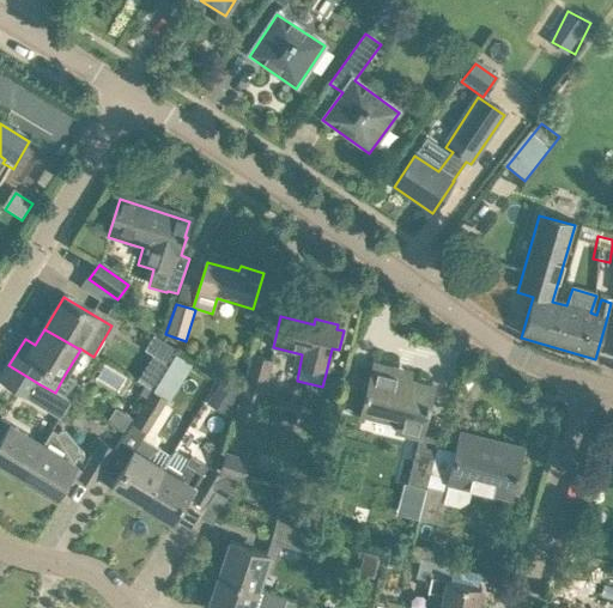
[(152,336),(143,352),(152,357),(168,366),(176,352),(162,344),(152,336)]
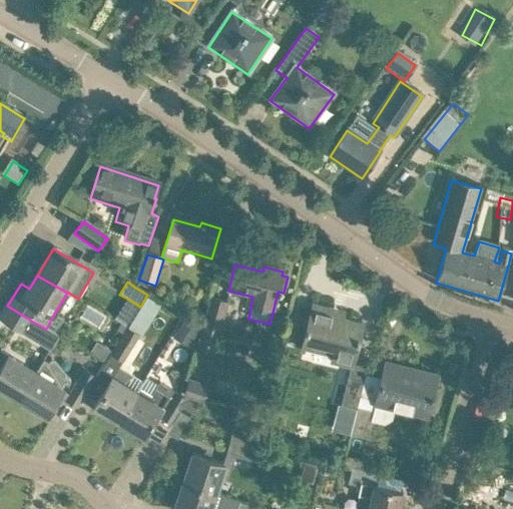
[(197,352),(211,356),(227,304),(212,300),(197,352)]
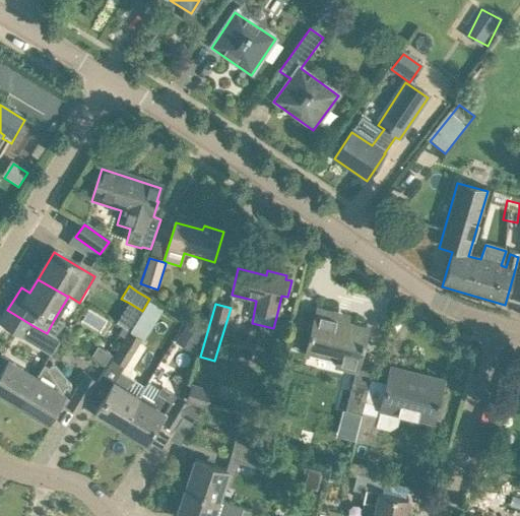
[(7,310),(0,321),(0,326),(24,341),(50,357),(59,341),(46,333),(34,326),(7,310)]
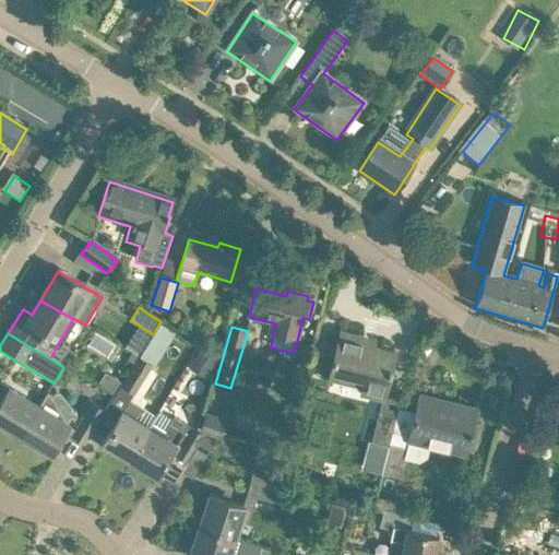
[(328,384),(361,392),(360,397),(383,402),(394,355),(360,346),(363,340),(340,334),(328,384)]
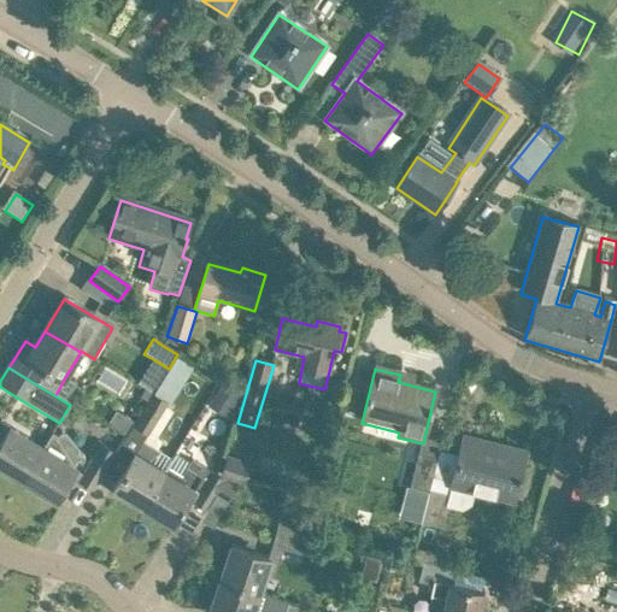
[(148,402),(134,428),(147,436),(168,404),(152,395),(146,390),(141,398),(148,402)]
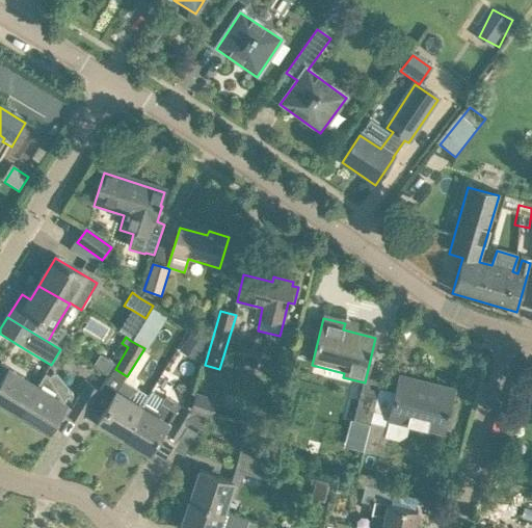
[(0,385),(0,403),(19,416),(36,388),(27,381),(9,371),(0,385)]
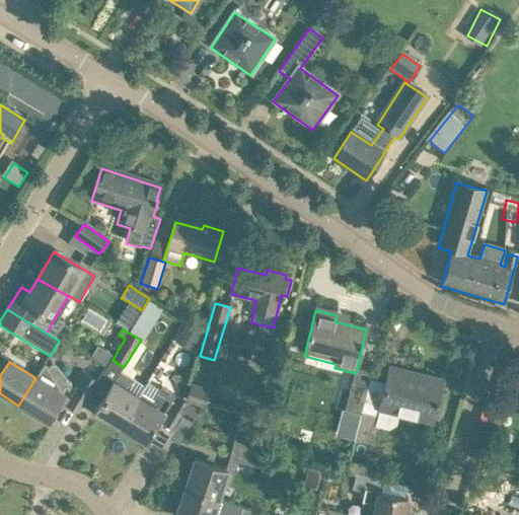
[(35,378),(18,406),(47,423),(63,395),(62,394),(65,388),(67,389),(69,390),(69,389),(70,389),(71,387),(70,385),(68,383),(65,382),(67,380),(55,365),(54,367),(52,365),(48,369),(44,366),(35,378)]
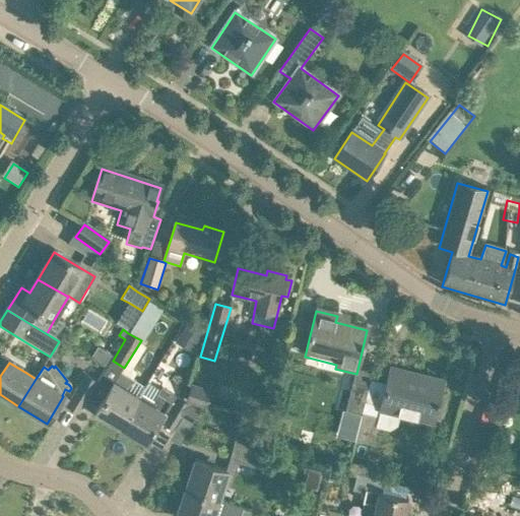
[(397,428),(400,416),(433,425),(443,383),(390,370),(379,411),(380,411),(378,418),(362,414),(361,416),(354,442),(374,447),(378,429),(389,432),(397,428)]
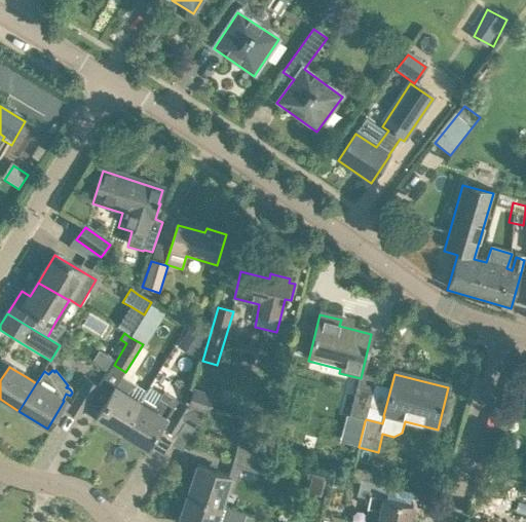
[(147,394),(120,378),(96,418),(122,435),(147,394)]
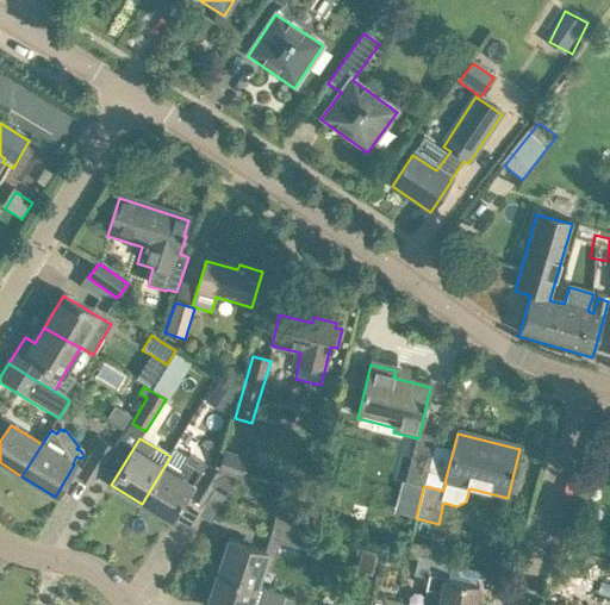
[(78,478),(93,486),(114,450),(99,442),(78,478)]
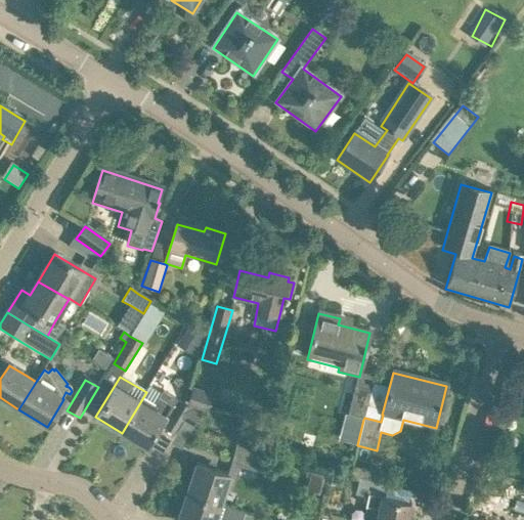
[(182,422),(189,409),(163,393),(162,395),(148,388),(146,392),(122,433),(146,447),(166,417),(170,419),(165,428),(175,434),(182,422)]
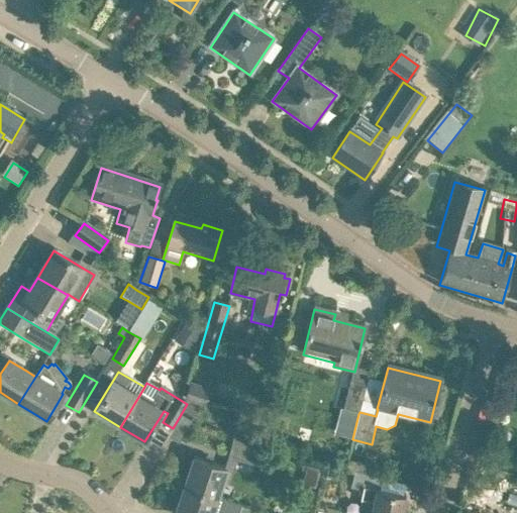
[(185,402),(208,408),(213,391),(190,384),(185,402)]
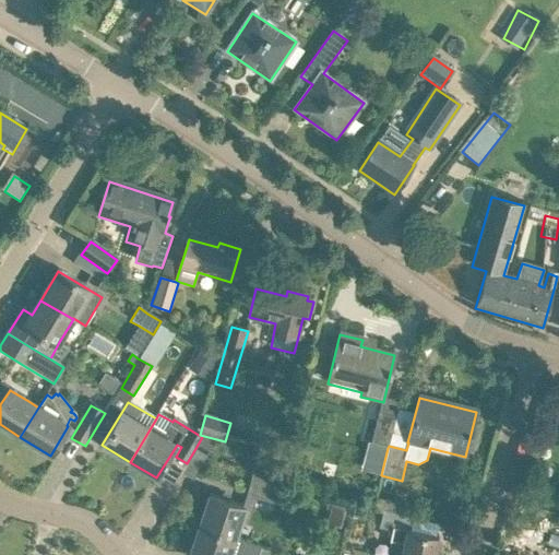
[(372,445),(388,448),(389,446),(391,436),(395,420),(380,415),(372,445)]
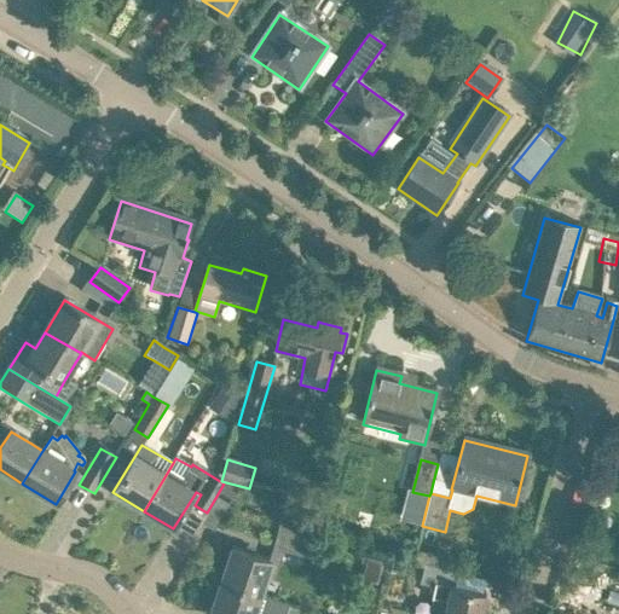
[(237,491),(224,484),(215,498),(229,505),(237,491)]
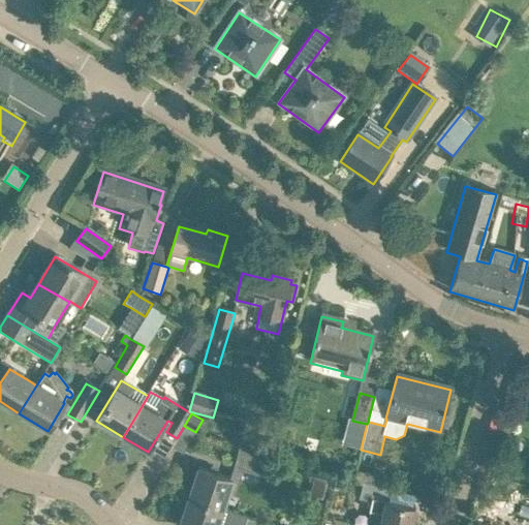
[(235,498),(242,472),(257,476),(267,445),(242,438),(230,481),(218,476),(198,469),(188,500),(222,512),(222,511),(227,496),(235,498)]
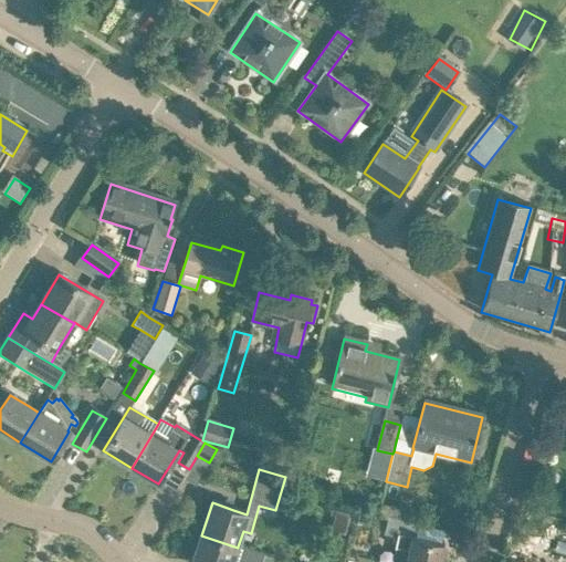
[(408,551),(405,561),(439,561),(443,544),(415,539),(417,526),(388,520),(384,536),(398,539),(396,549),(408,551)]
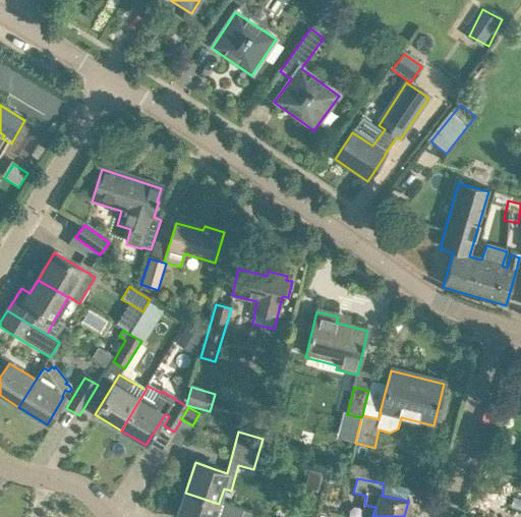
[(241,516),(243,511),(219,503),(219,504),(185,493),(177,516),(241,516)]
